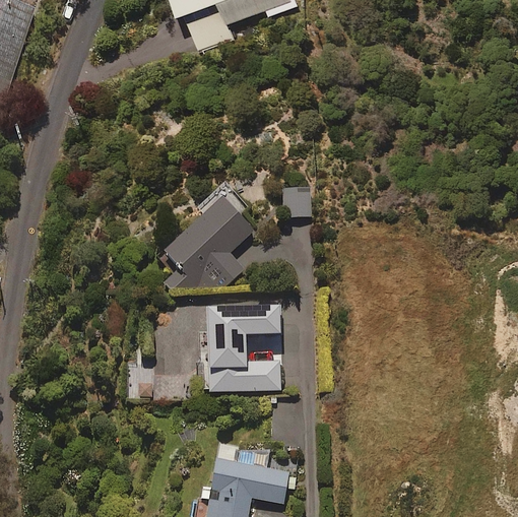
[(13,1),(13,0),(0,0),(0,108),(2,109),(35,7),(13,1)]
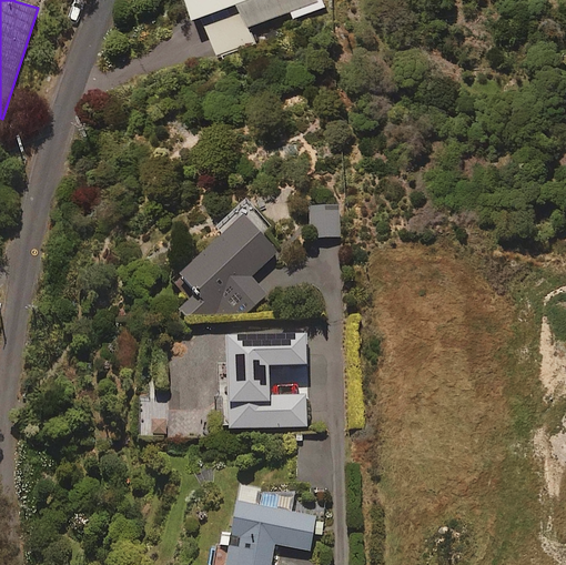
[(294,17),(326,3),(324,0),(191,0),(199,21),(204,19),(218,54),(254,40),(249,26),(292,9),(294,17)]
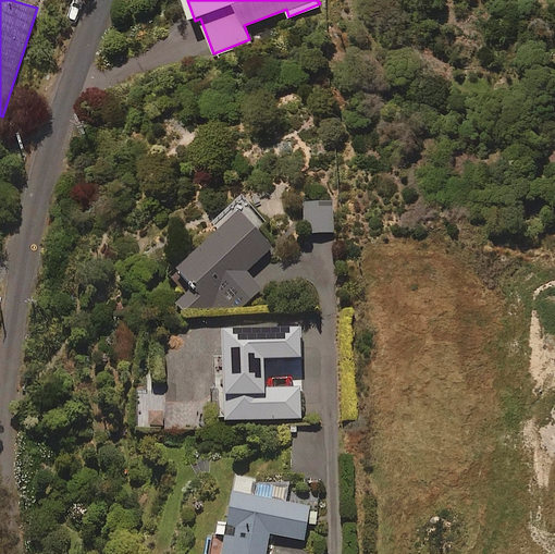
[(267,222),(244,196),(213,222),(221,232),(177,270),(194,288),(176,306),(182,311),(238,308),(262,288),(246,270),(275,245),(260,228),(267,222)]
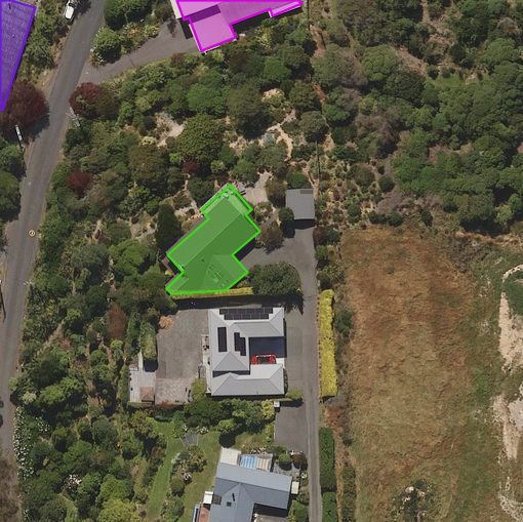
[(314,190),(285,192),(286,219),(315,217),(314,190)]
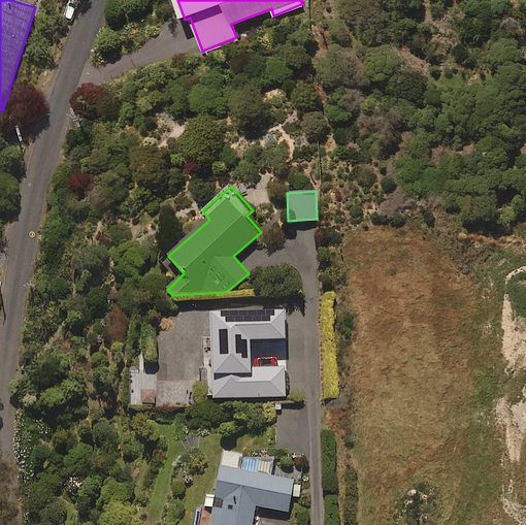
[(285,341),(283,313),(212,317),(217,378),(211,378),(214,399),(285,395),(284,367),(253,368),(251,343),(285,341)]
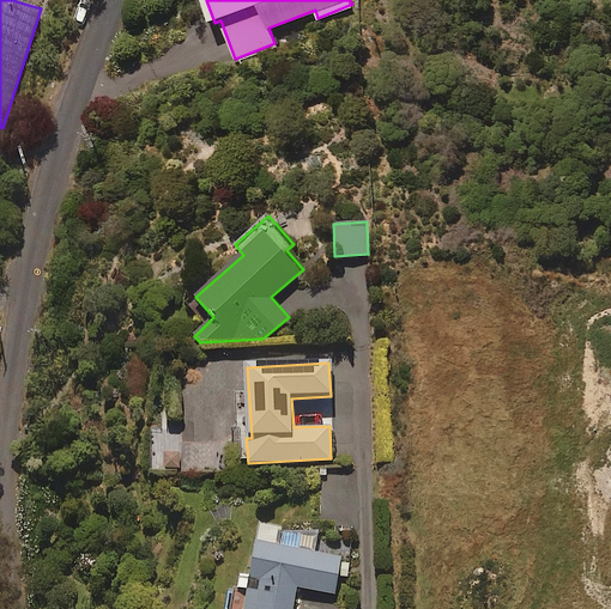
[(294,608),(296,588),(339,591),(340,574),(346,574),(348,560),(343,559),(343,554),(255,544),(253,574),(239,572),(236,588),(231,588),(229,608),(294,608)]
